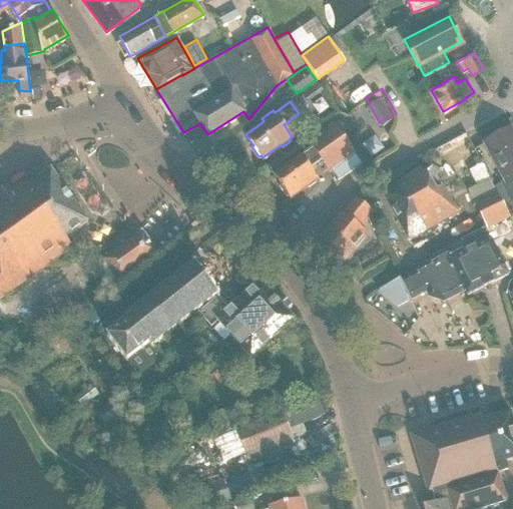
[(328,167),(354,149),(335,122),(309,141),(312,144),(274,171),(281,181),(279,182),(287,193),(288,192),(289,194),(306,182),(308,184),(318,177),(310,165),(321,157),(328,167)]
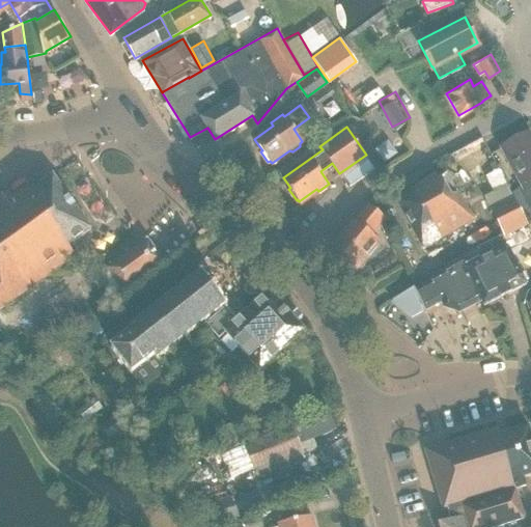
[(530,214),(530,139),(527,132),(502,145),(523,184),(516,187),(530,214)]
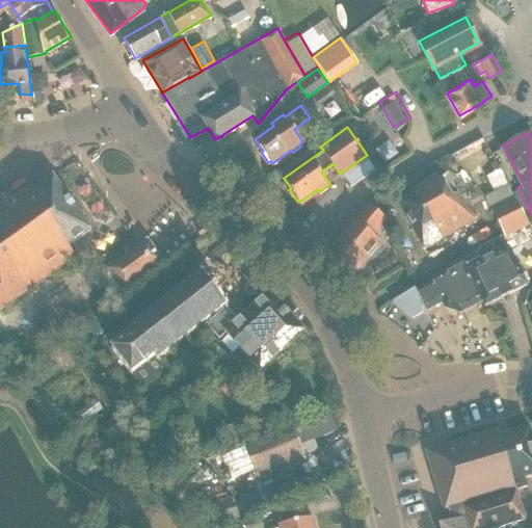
[(386,139),(373,146),(380,158),(393,152),(386,139)]
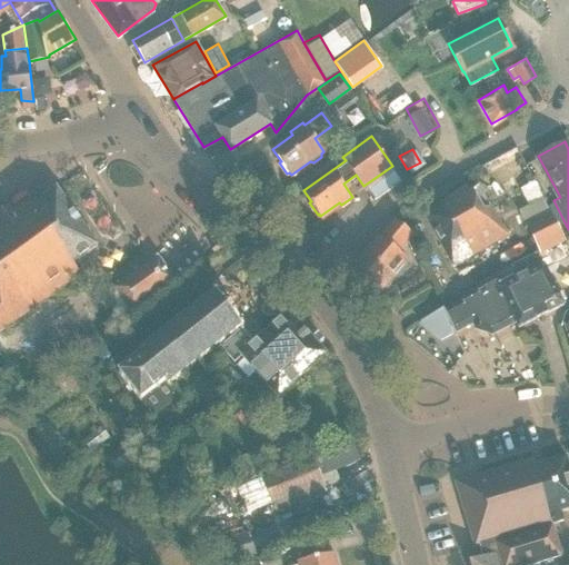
[(483,209),(468,182),(423,211),(452,264),(506,233),(491,204),(483,209)]
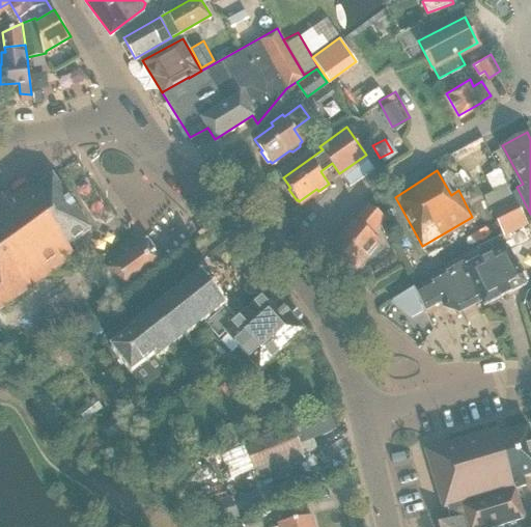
[(0,305),(33,282),(43,295),(54,286),(46,274),(75,253),(67,242),(90,226),(52,172),(29,188),(26,184),(11,194),(7,189),(0,194),(0,305)]
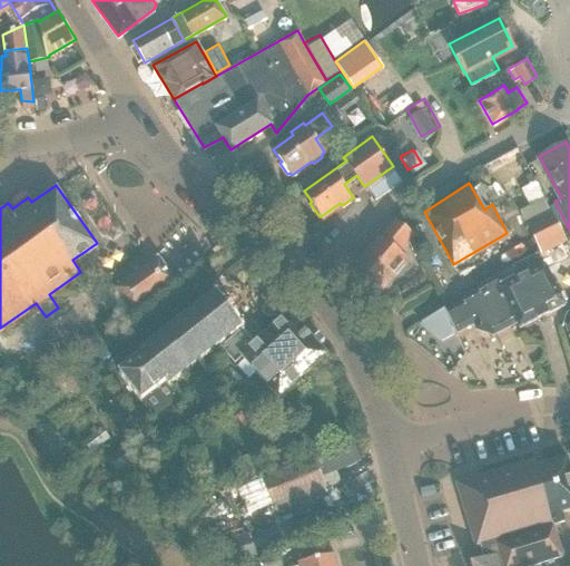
[(540,251),(566,237),(543,195),(519,207),(526,222),(540,251)]
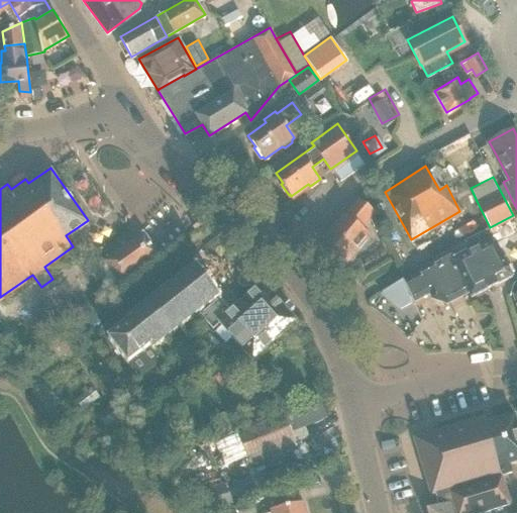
[(360,226),(374,210),(362,199),(348,216),(343,212),(320,240),(346,262),(370,233),(360,226)]
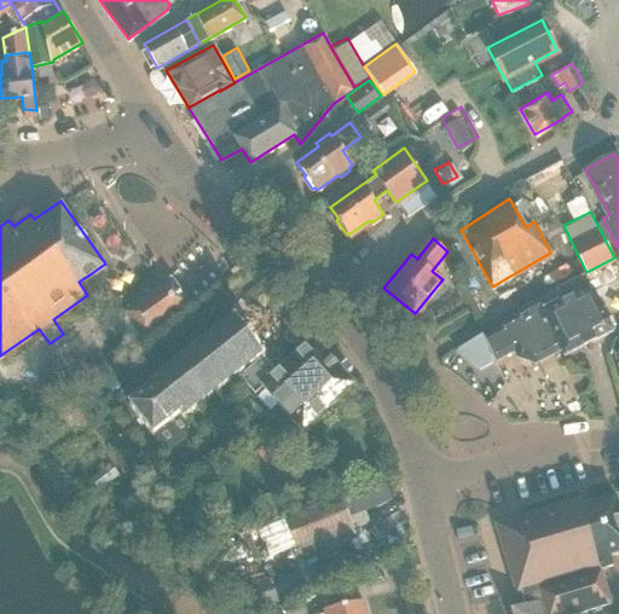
[(557,343),(560,347),(563,353),(582,343),(583,345),(594,339),(594,337),(612,328),(584,272),(556,285),(557,288),(532,300),(554,346),(557,343)]
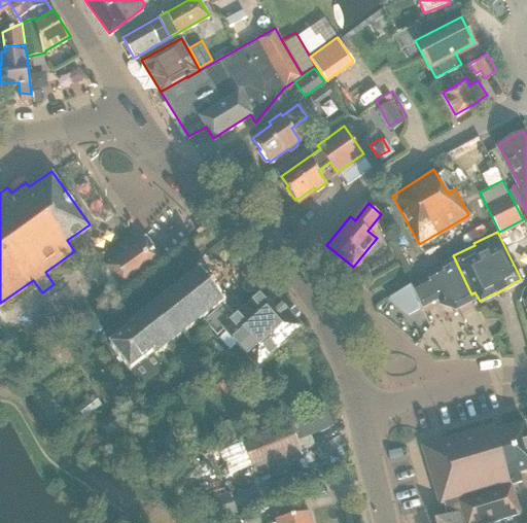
[(121,287),(162,258),(145,235),(105,264),(121,287)]
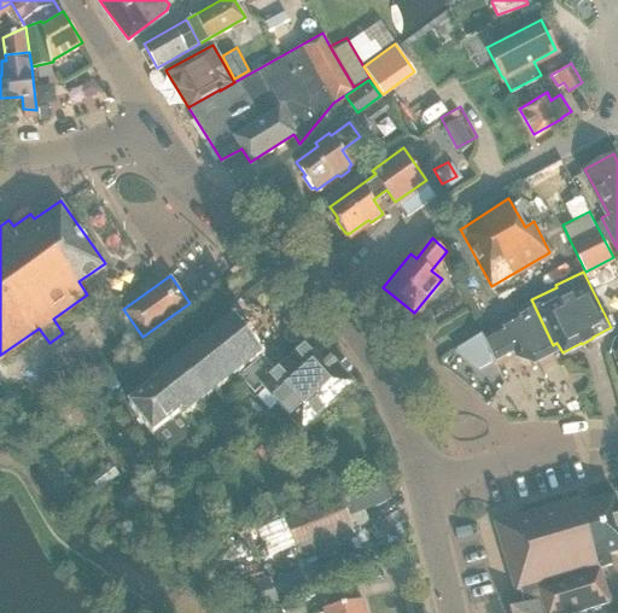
[(536,357),(559,346),(557,343),(553,345),(531,299),(516,308),(517,310),(500,320),(501,323),(455,346),(456,348),(478,365),(491,358),(493,360),(494,360),(493,357),(513,348),(514,351),(518,349),(535,355),(536,357)]
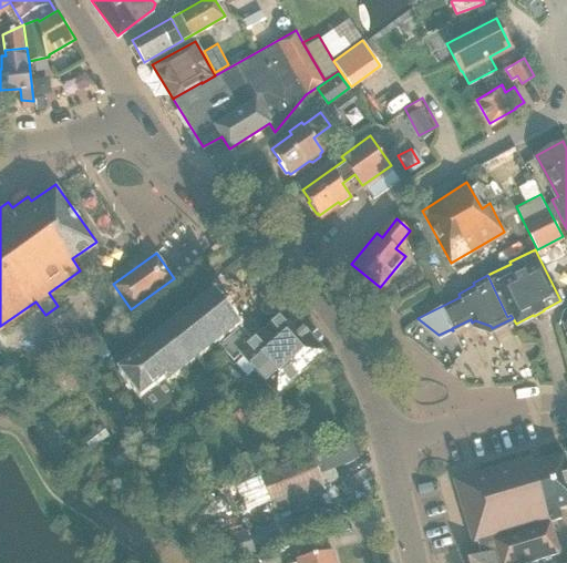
[(168,380),(218,340),(240,323),(241,324),(243,324),(234,311),(234,310),(223,297),(213,286),(140,345),(144,350),(120,369),(140,397),(164,377),(168,382),(169,381),(168,380)]
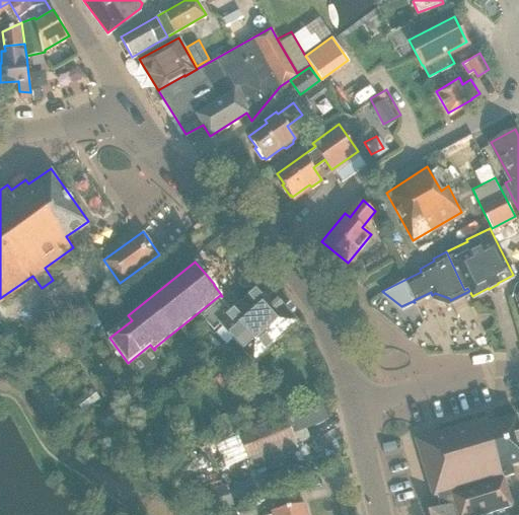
[(220,295),(200,311),(214,327),(220,322),(253,359),(296,320),(262,282),(231,310),(220,297),(221,296),(220,295)]
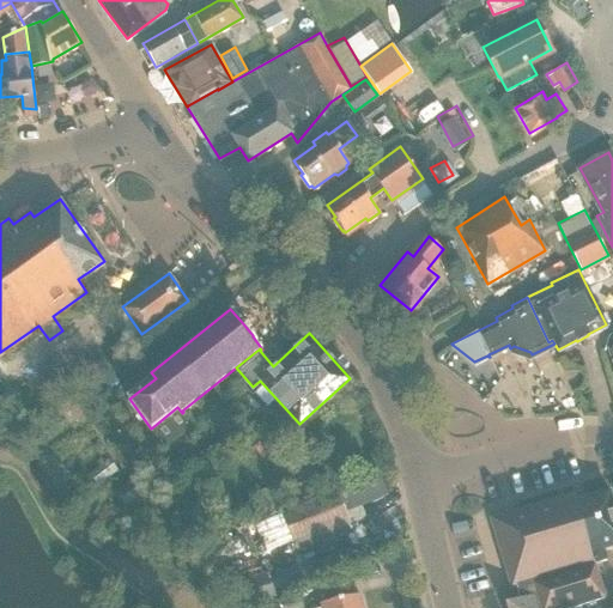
[(340,475),(347,503),(389,490),(381,463),(340,475)]
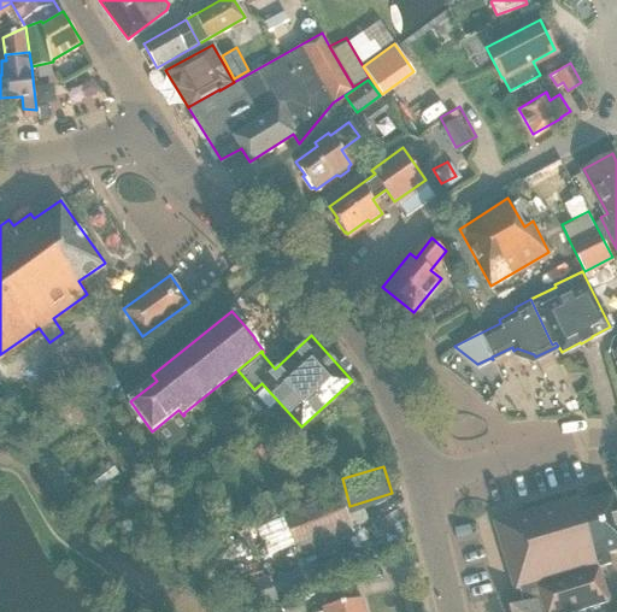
[(616,501),(613,492),(580,502),(577,494),(493,519),(515,589),(519,588),(523,602),(518,604),(513,611),(562,611),(610,598),(599,564),(612,560),(610,552),(616,548),(616,501)]
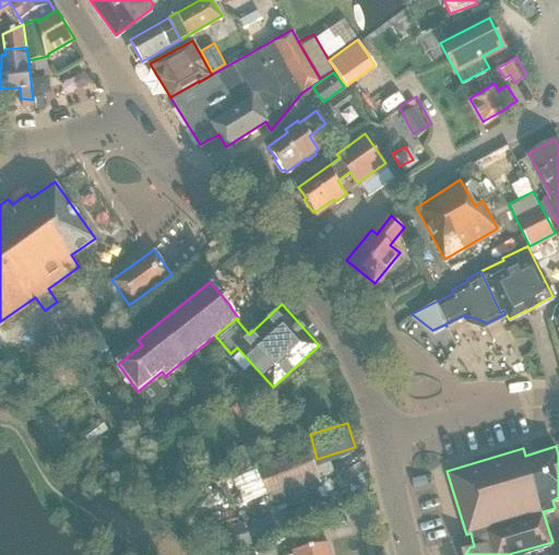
[(269,495),(318,475),(307,447),(288,453),(258,467),(269,495)]
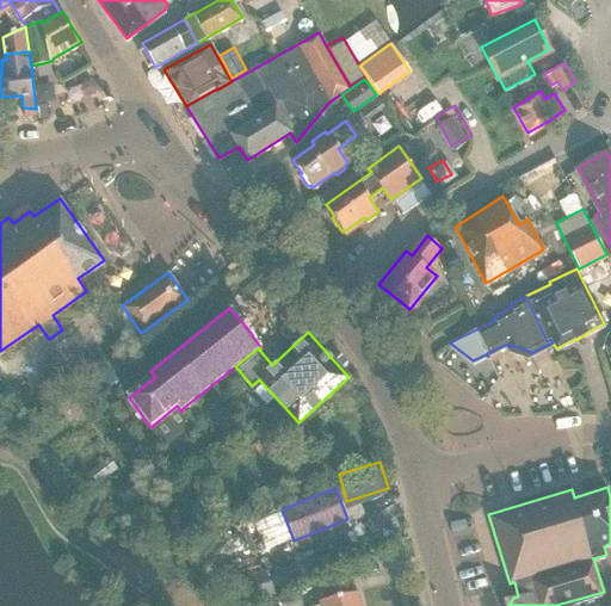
[(248,604),(275,593),(264,567),(238,576),(248,604)]
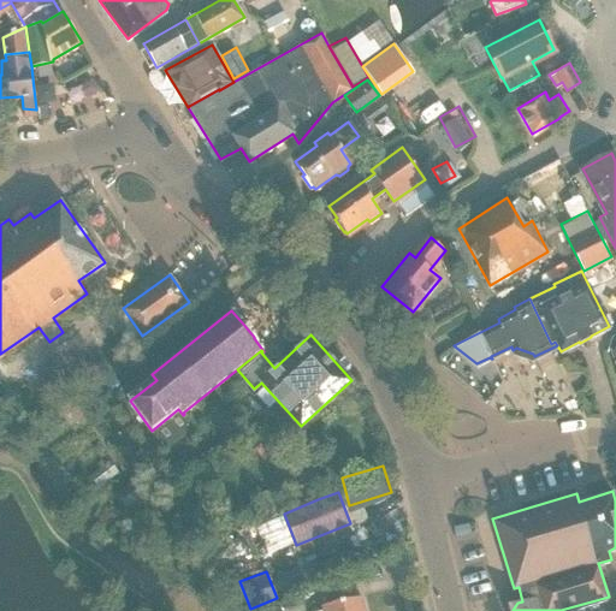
[(324,610),(365,610),(362,594),(323,604),(324,610)]
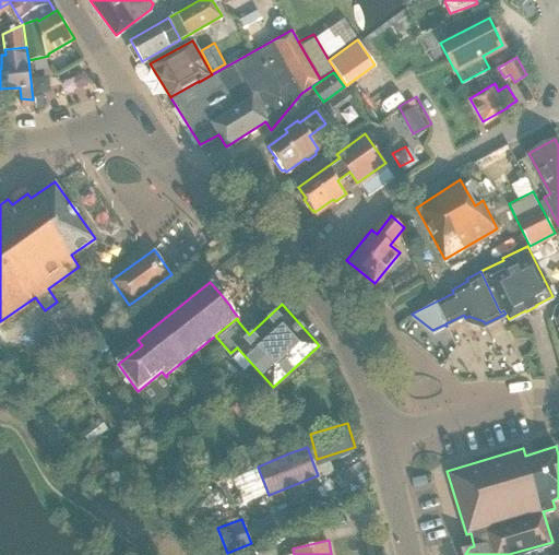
[(228,554),(259,554),(254,544),(228,554)]
